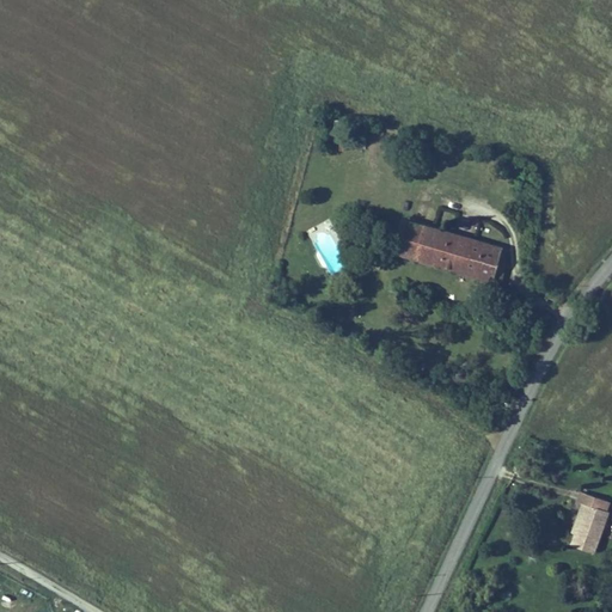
[(405,262),(416,222),(402,218),(401,225),(391,257),(405,262)]
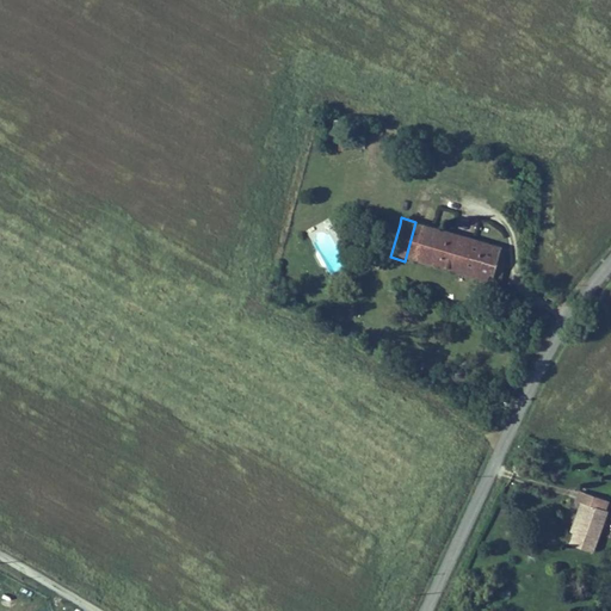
[(390,257),(400,224),(390,222),(381,254),(390,257)]
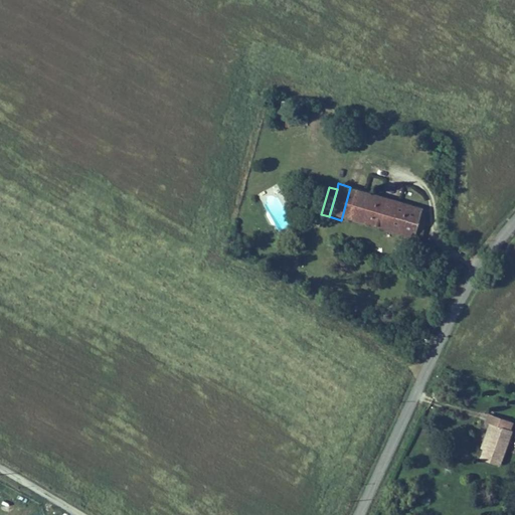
[(424,208),(350,187),(341,220),(414,241),(418,226),(426,228),(430,220),(421,218),(424,208)]
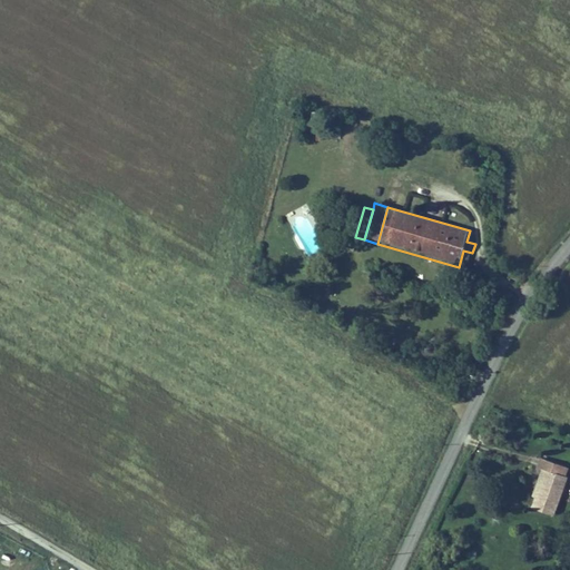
[(468,269),(472,253),(463,251),(459,267),(468,269)]
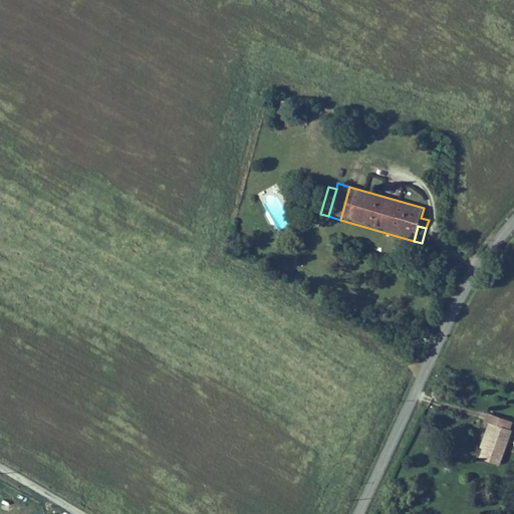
[(493,425),(480,458),(500,466),(513,433),(510,432),(513,423),(489,414),(486,422),(493,425)]
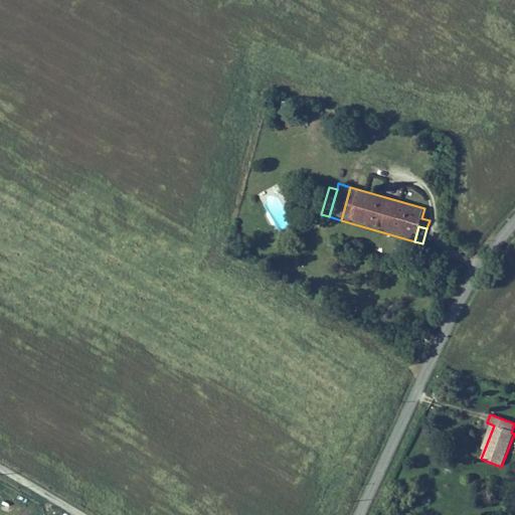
All buildings are outlined.
